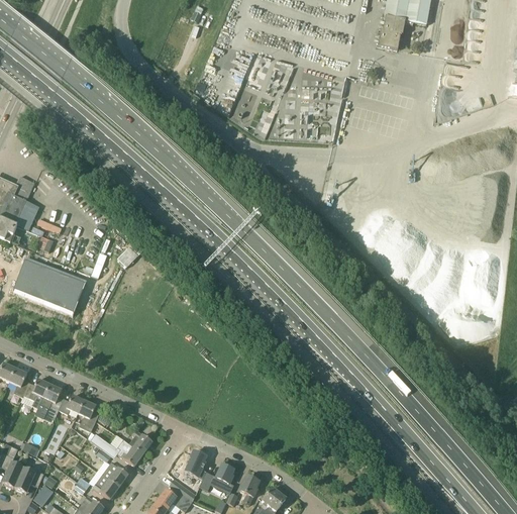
[(386,0),(384,16),(385,16),(382,29),(380,29),(377,45),(397,49),(399,37),(401,38),(403,23),(412,24),(412,21),(426,24),(428,9),(429,0),(386,0)]
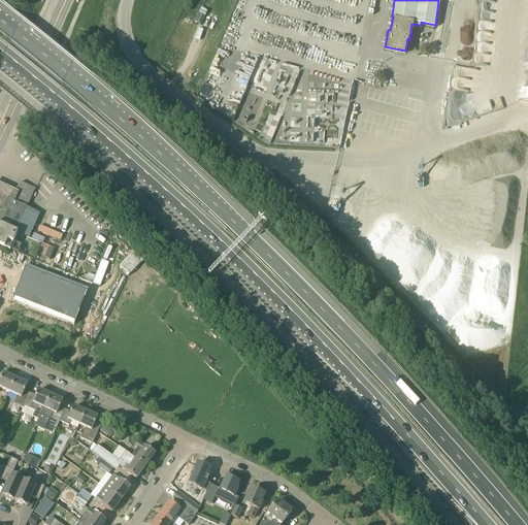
[(254,85),(256,80),(267,85),(276,58),(260,52),(249,83),(254,85)]
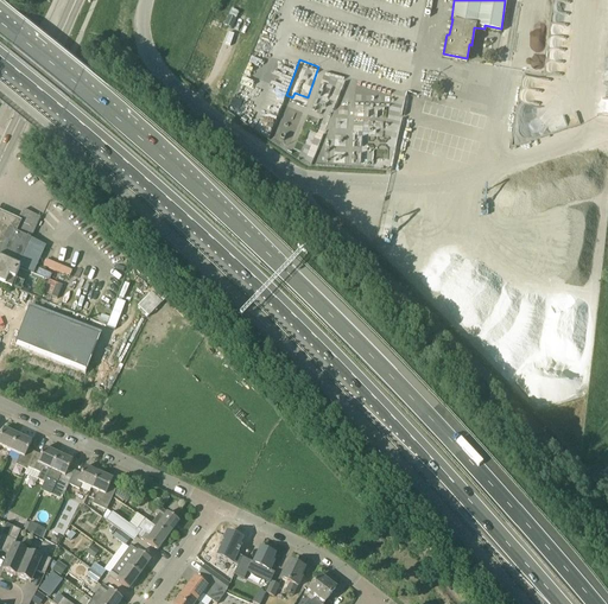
[(295,127),(283,124),(286,113),(279,110),(270,135),(290,141),(295,127)]
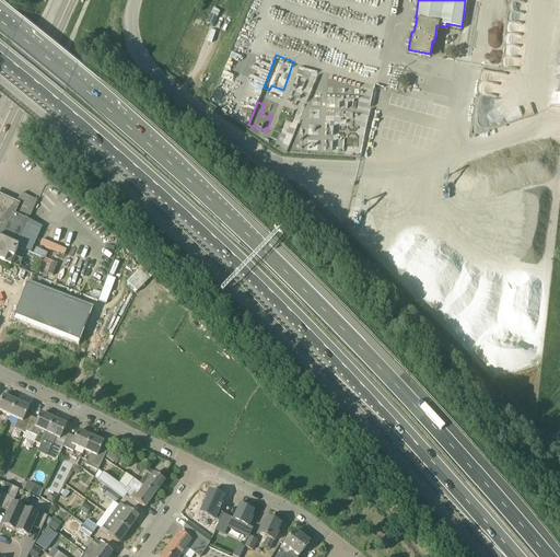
[(0,229),(4,219),(3,218),(8,208),(12,210),(18,197),(0,189),(0,229)]
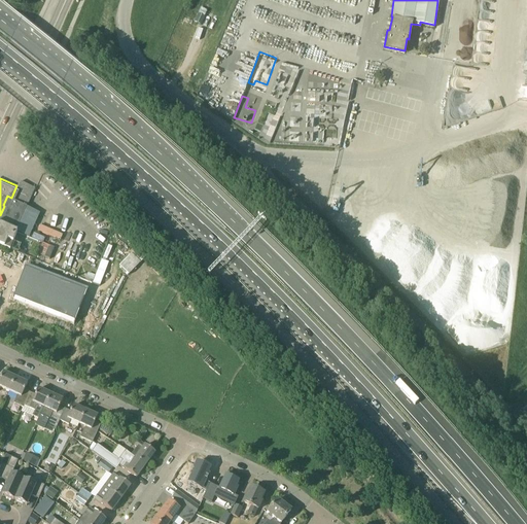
[(0,244),(8,248),(15,230),(14,229),(33,185),(20,179),(16,185),(11,198),(7,196),(3,205),(4,206),(0,215),(0,244)]
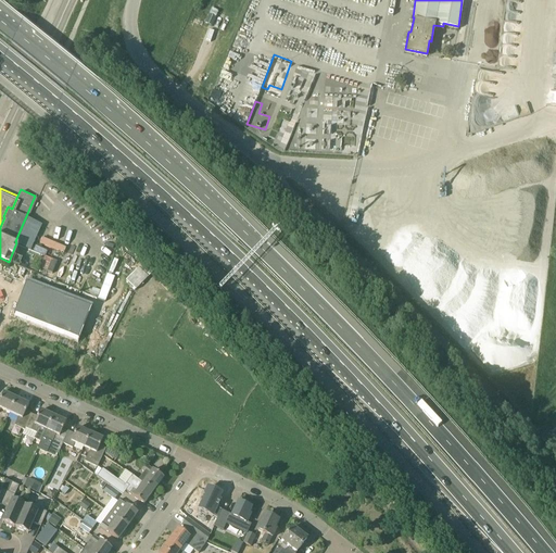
[(42,253),(38,265),(49,268),(52,256),(42,253)]
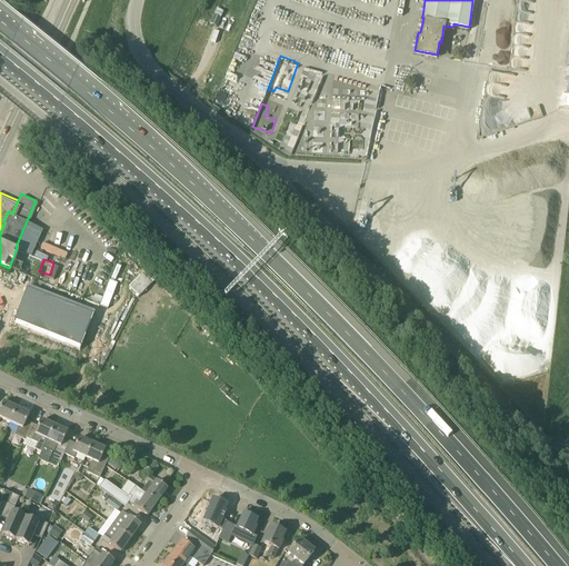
[(142,270),(128,284),(139,294),(152,280),(142,270)]
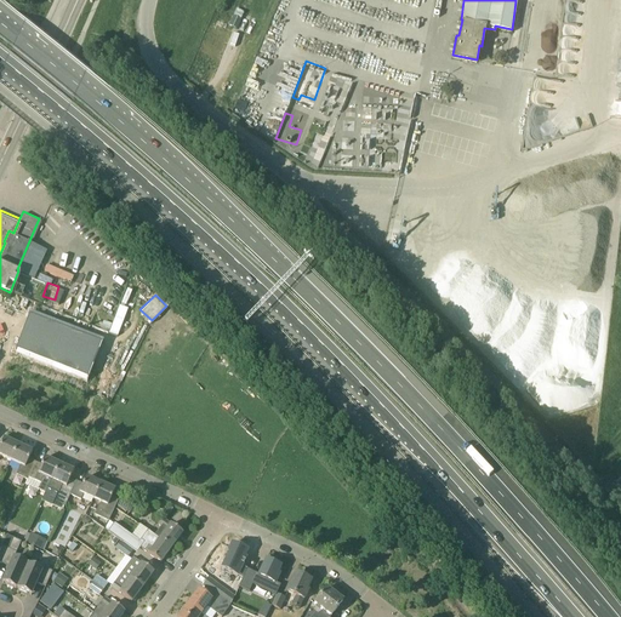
[(15,350),(86,378),(102,337),(30,309),(15,350)]
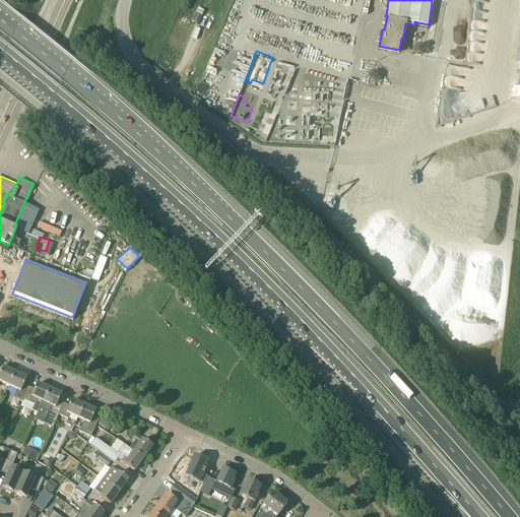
[(8,384),(14,370),(3,365),(0,371),(0,380),(0,381),(8,384)]
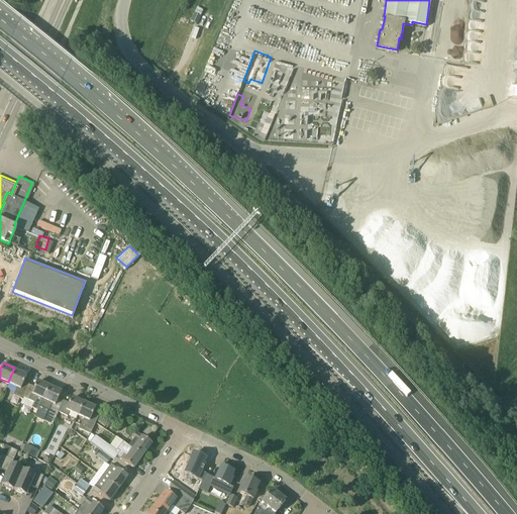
[(22,397),(29,383),(24,380),(26,374),(14,368),(8,382),(16,386),(13,393),(22,397)]
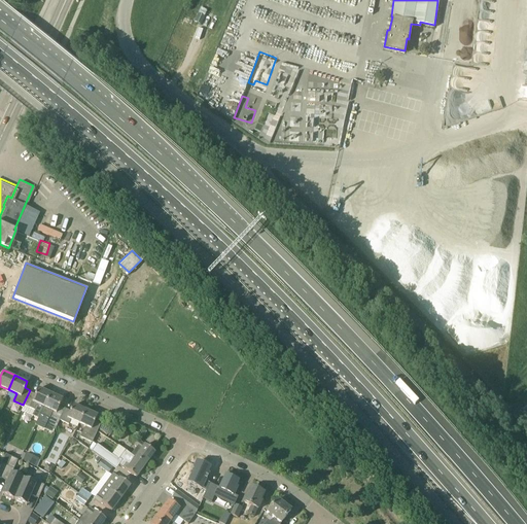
[(43,406),(49,391),(38,386),(35,392),(30,390),(23,405),(21,409),(32,414),(34,408),(37,403),(43,406)]
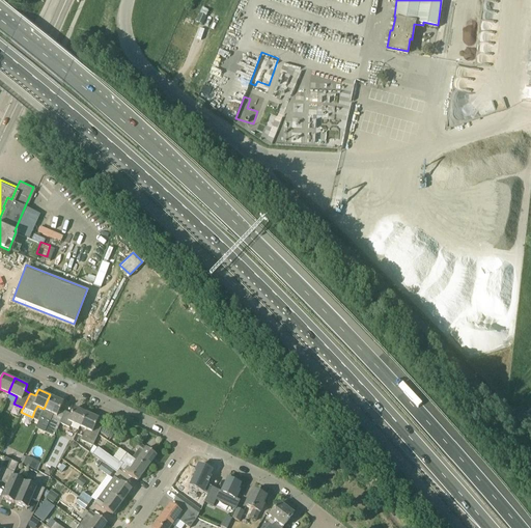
[(60,421),(65,410),(60,407),(62,400),(50,394),(44,409),(40,415),(50,420),(45,429),(54,435),(60,421)]
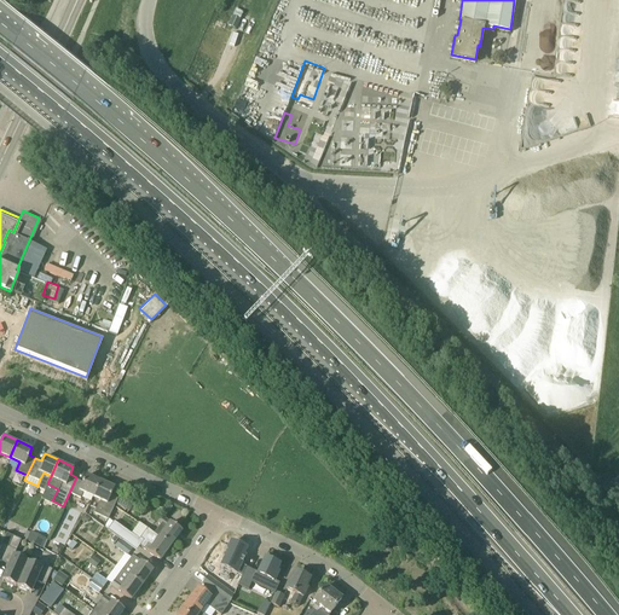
[(93,495),(100,480),(86,473),(82,480),(76,477),(70,491),(81,495),(82,491),(93,495)]
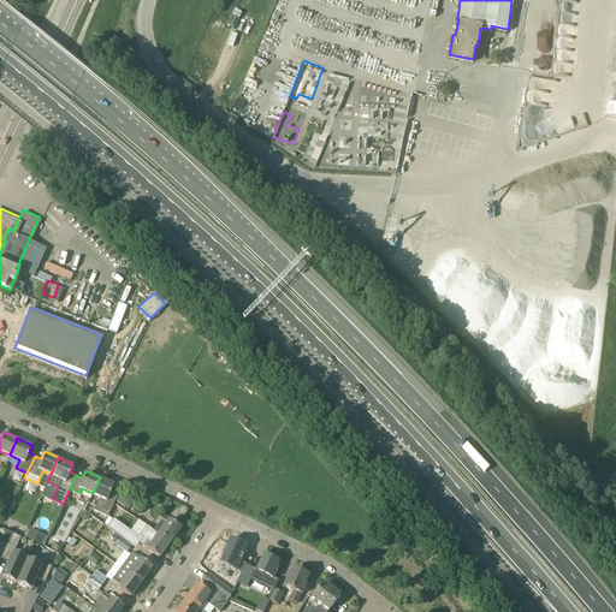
[(94,507),(107,515),(117,494),(111,491),(114,483),(100,477),(93,493),(99,495),(99,497),(94,507)]
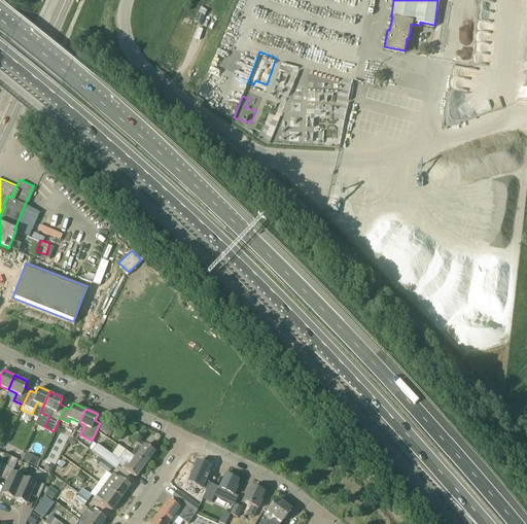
[(109,423),(103,419),(99,427),(104,430),(109,433),(114,427),(109,423)]
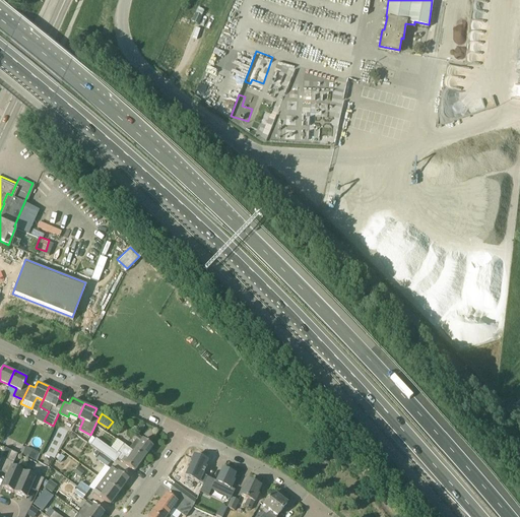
[(9,430),(13,432),(18,423),(13,421),(9,430)]
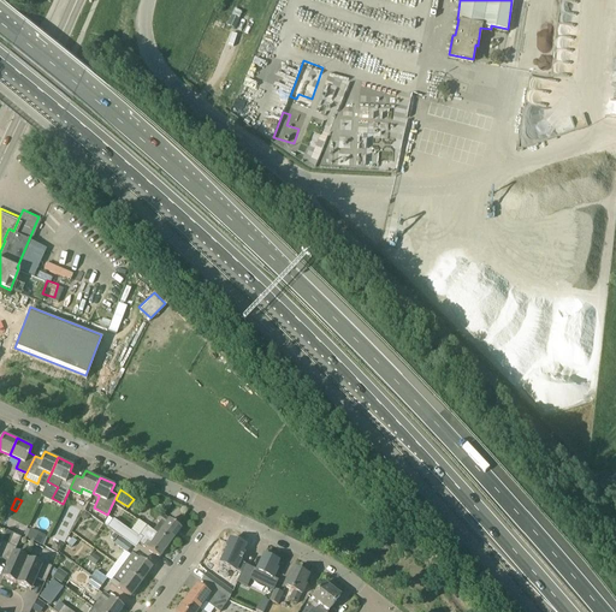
[(158,533),(170,541),(181,526),(161,511),(157,517),(159,520),(153,528),(158,533)]
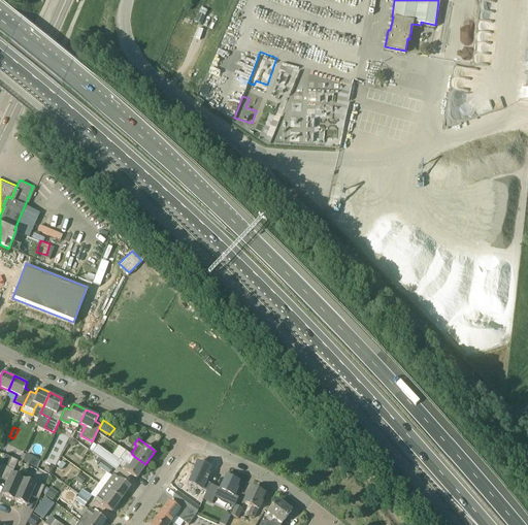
[(97,443),(97,444),(93,440),(89,448),(104,459),(110,452),(97,443)]
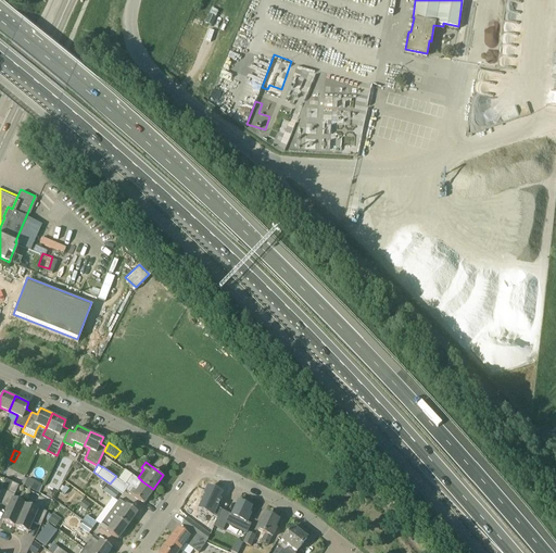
[(142,481),(138,477),(131,474),(126,481),(128,484),(125,489),(143,502),(153,489),(142,481)]
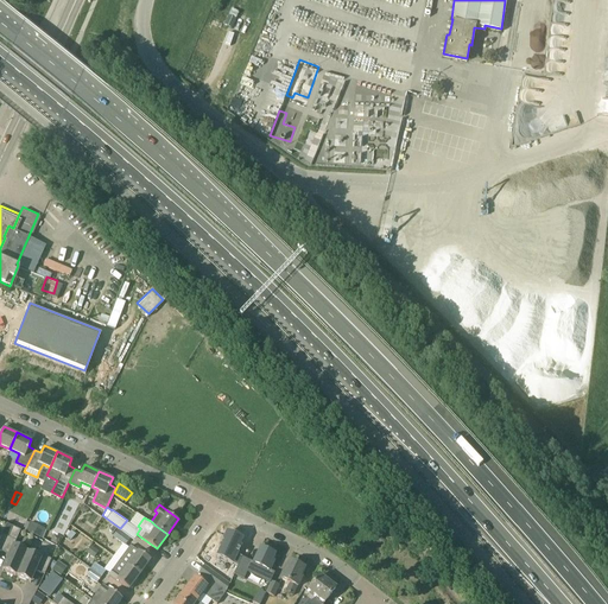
[(26,528),(42,535),(45,526),(30,519),(30,520),(26,528)]
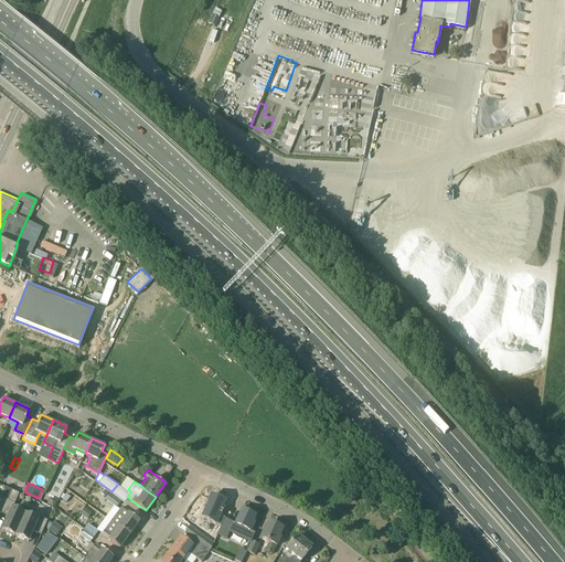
[(1,495),(0,497),(0,509),(2,511),(12,488),(6,486),(1,495)]
